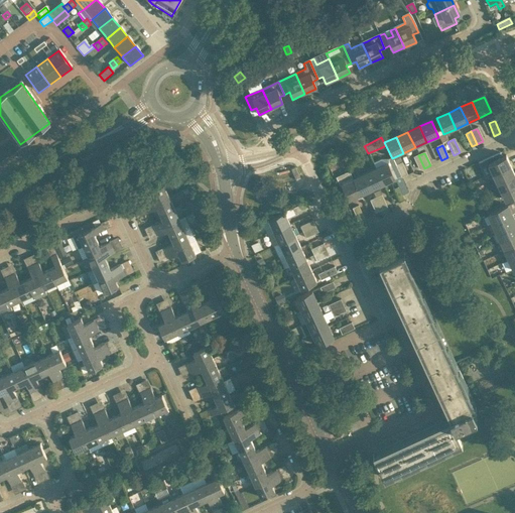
[(418,171),(424,168),(418,155),(413,158),(418,171)]
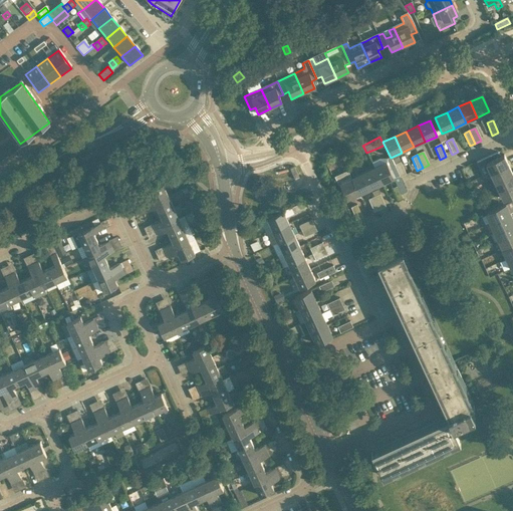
[(486,165),(490,174),(508,166),(503,157),(486,165)]
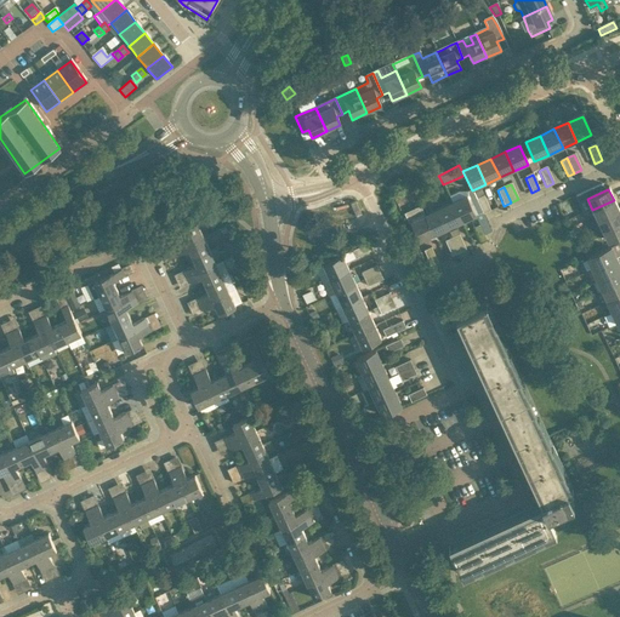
[(461,223),(475,217),(482,213),(476,200),(473,195),(471,192),(467,193),(468,196),(453,204),(461,223)]
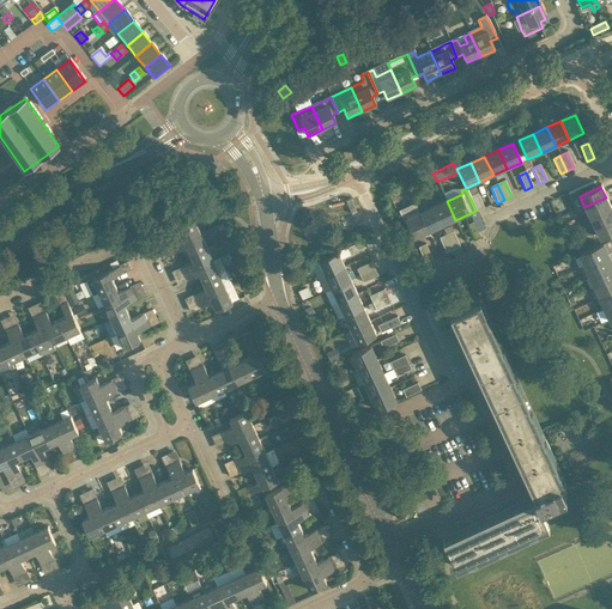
[(477,195),(470,198),(476,211),(477,213),(484,209),(477,195)]
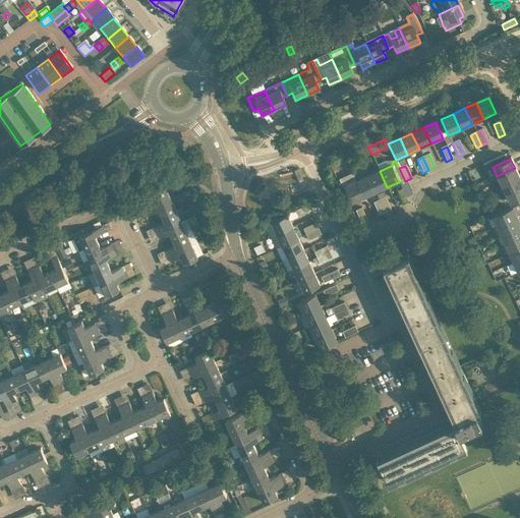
[(519,177),(515,168),(497,176),(501,185),(519,177)]
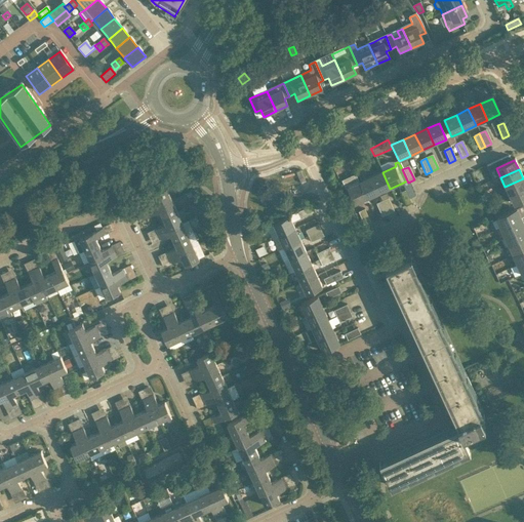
[(377,194),(390,189),(383,172),(370,178),(377,194)]
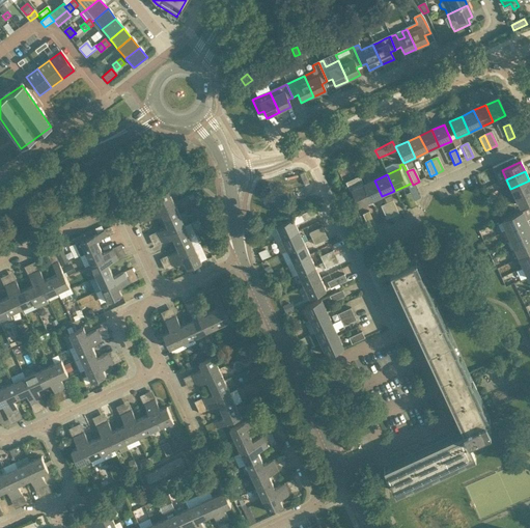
[(370,202),(363,186),(362,186),(359,177),(344,184),(349,193),(351,192),(358,207),(365,204),(366,205),(368,206),(371,205),(372,205),(370,202)]
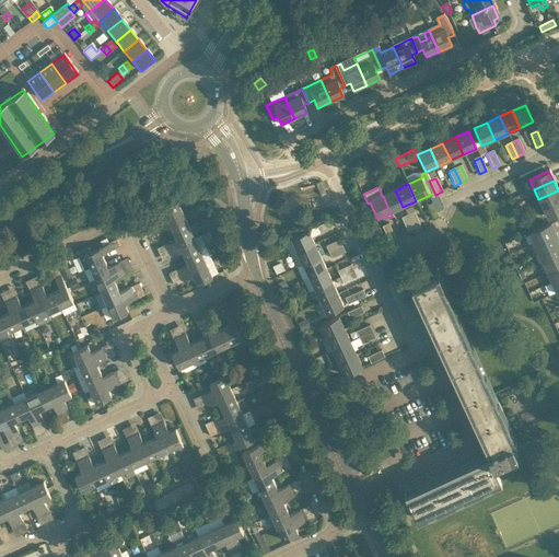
[(175,194),(177,199),(186,196),(183,190),(175,194)]
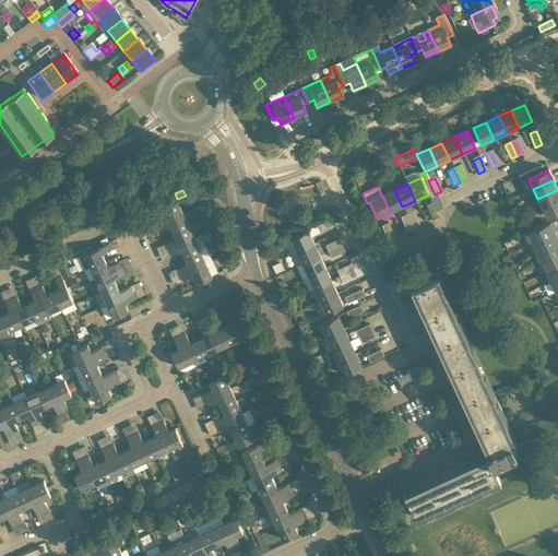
[(390,213),(402,206),(394,190),(382,196),(390,213)]
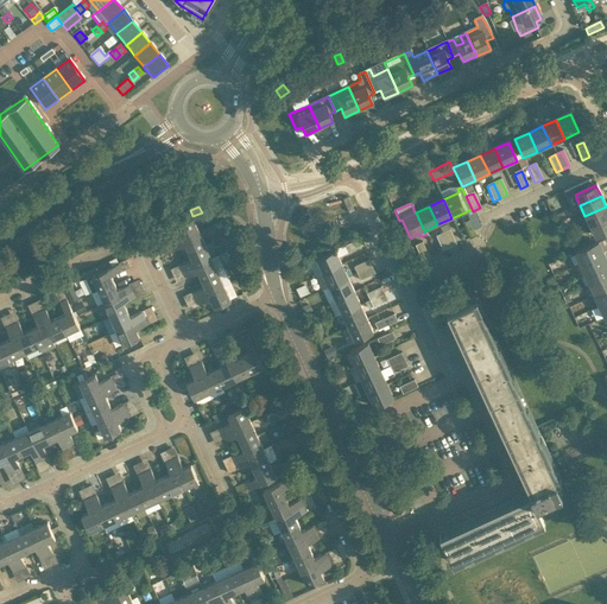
[(589,227),(606,218),(606,209),(606,207),(585,216),(589,227)]
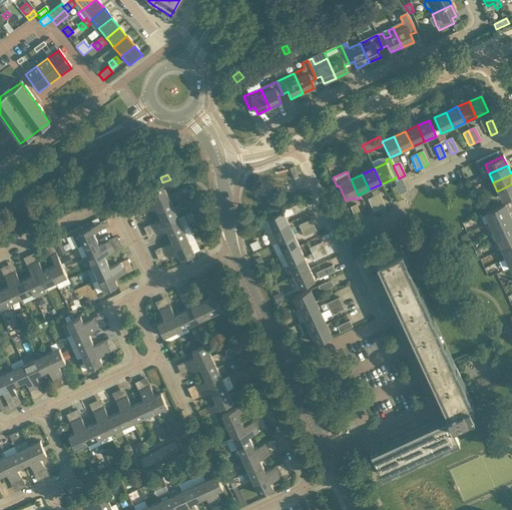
[(511,184),(497,191),(502,200),(511,195),(511,184)]
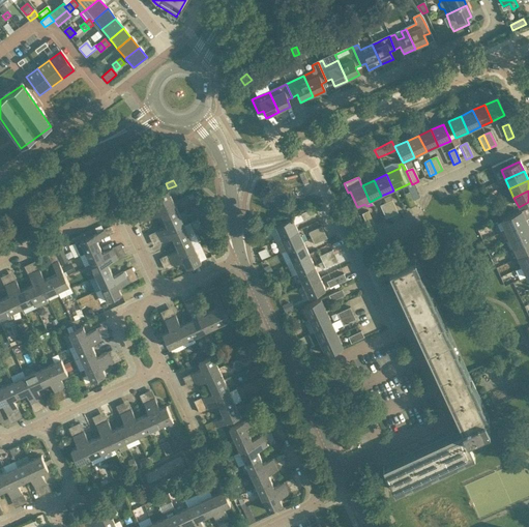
[(146,209),(148,214),(173,203),(167,192),(153,198),(156,205),(146,209)]
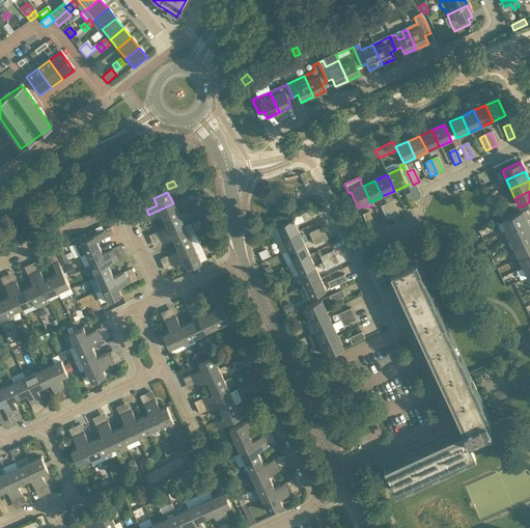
[(414,202),(413,200),(410,194),(403,196),(410,210),(416,206),(414,202)]
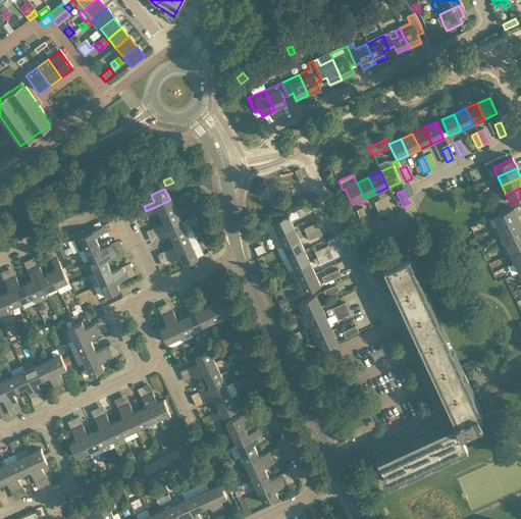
[(385,199),(379,202),(385,214),(392,211),(385,199)]
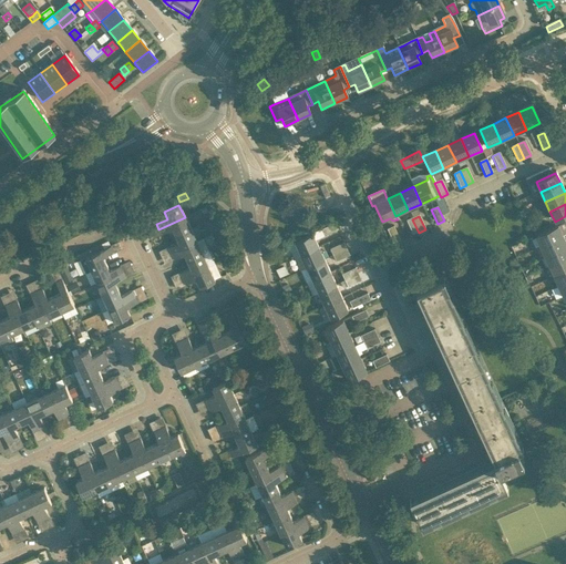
[(175,237),(191,231),(185,217),(158,229),(162,235),(173,231),(175,237)]
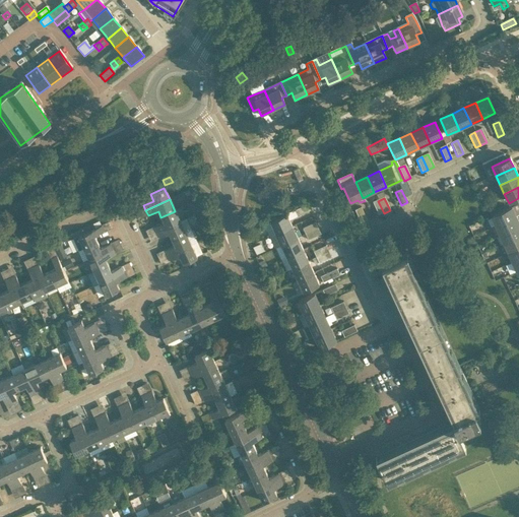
[(378,216),(384,213),(378,201),(372,203),(378,216)]
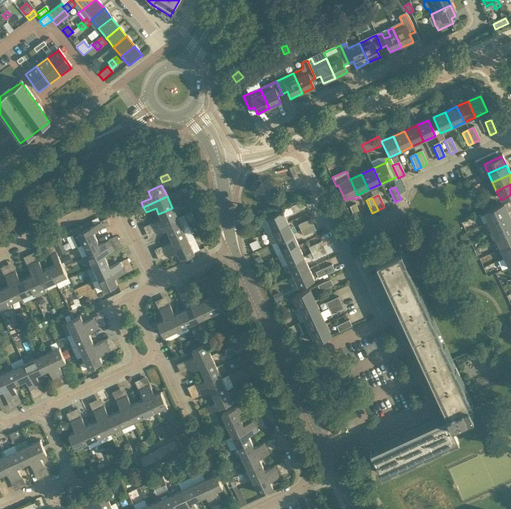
[(302,203),(289,209),(292,215),(305,209),(302,203)]
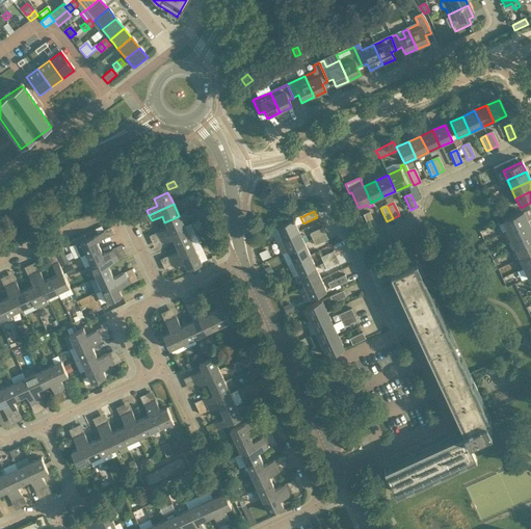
[(198,221),(205,218),(202,213),(195,215),(198,221)]
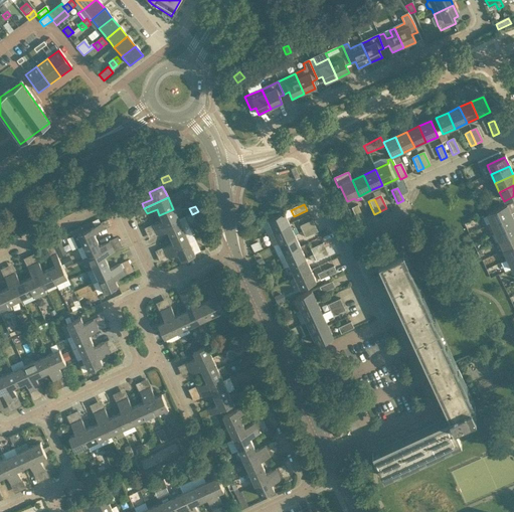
[(351,209),(356,221),(357,222),(363,219),(357,206),(351,209)]
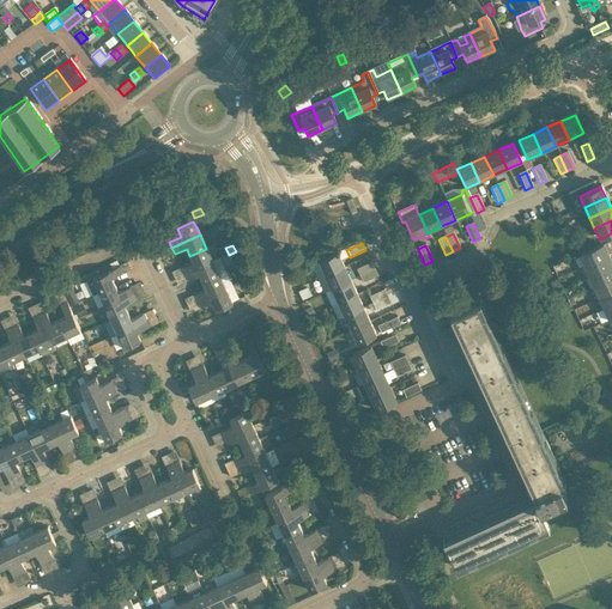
[(580,256),(585,267),(607,256),(603,245),(580,256)]
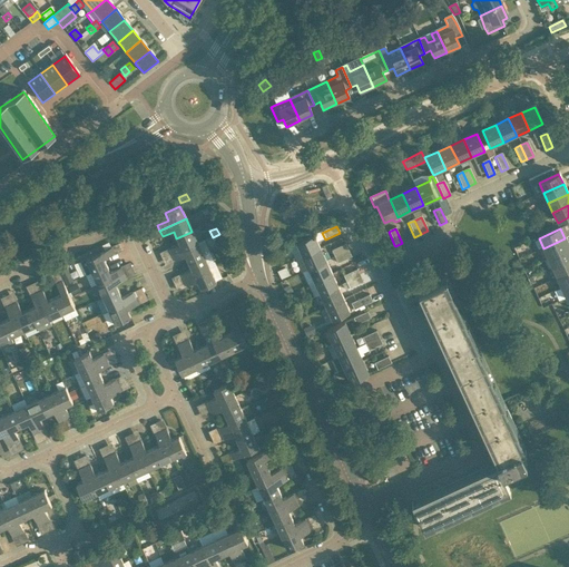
[(168,251),(172,256),(197,244),(192,232),(176,238),(179,245),(168,251)]
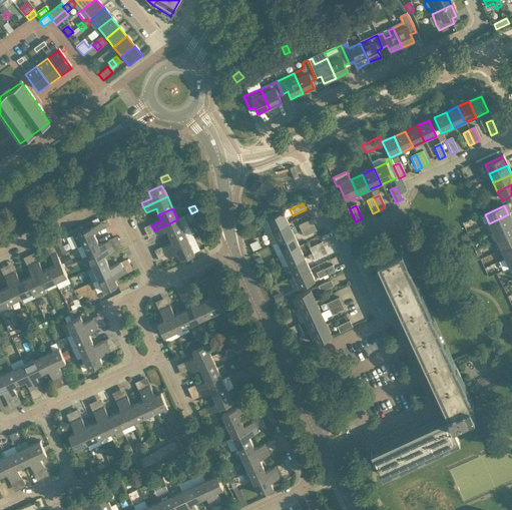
[(282,212),(266,220),(271,232),(288,224),(282,212)]
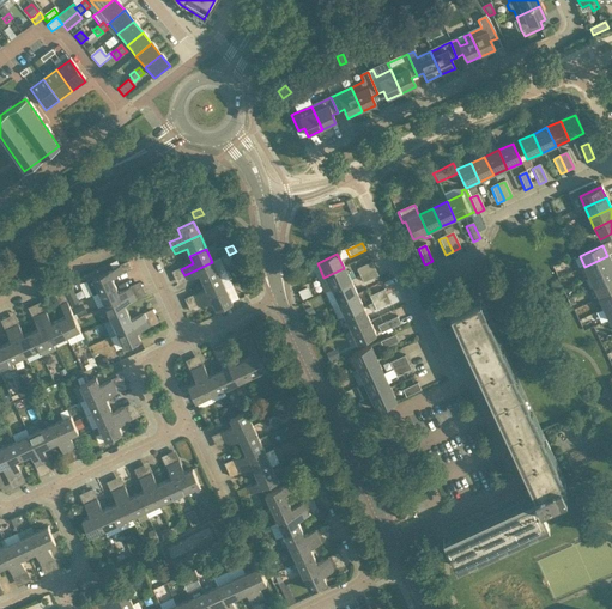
[(230,260),(235,269),(241,266),(237,256),(230,260)]
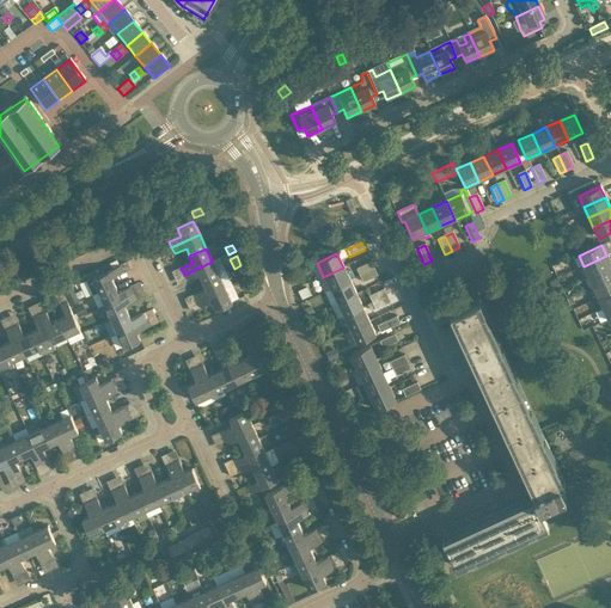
[(584,266),(588,277),(610,266),(610,265),(606,256),(584,266)]
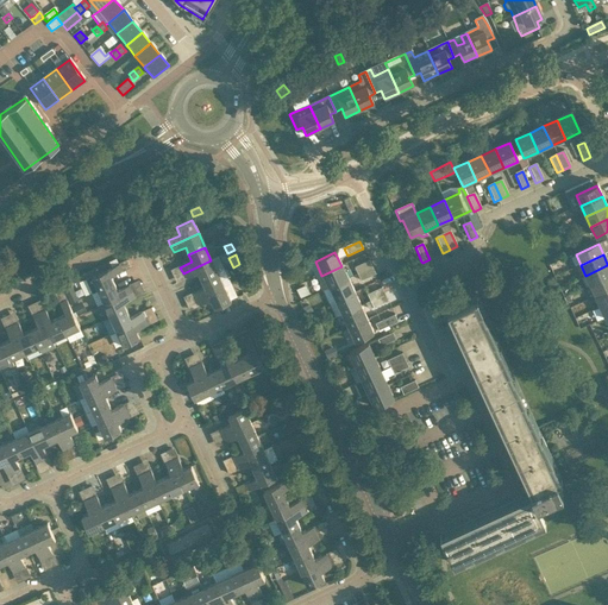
[(218,275),(211,260),(183,273),(186,279),(198,275),(201,282),(218,275)]
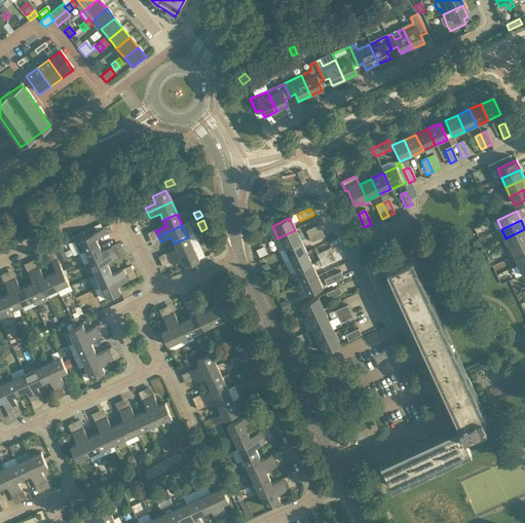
[(305,232),(307,238),(322,232),(319,226),(305,232)]
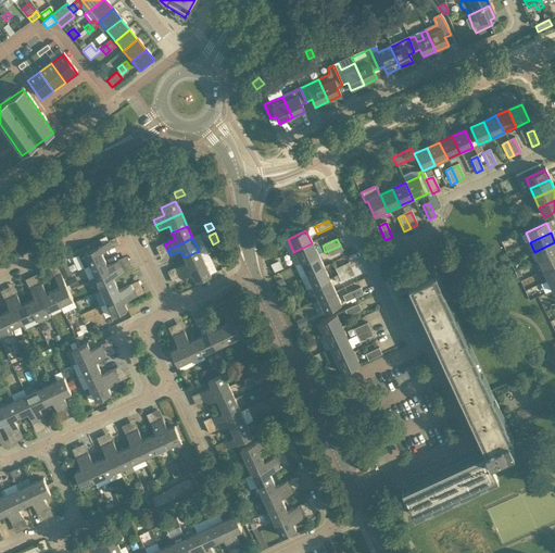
[(223,248),(222,247),(219,241),(213,244),(216,251),(223,248)]
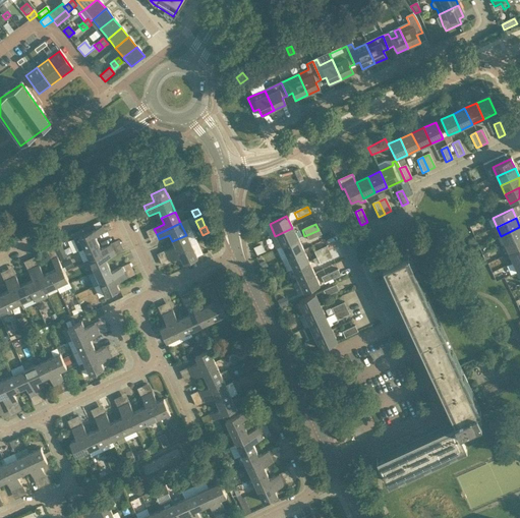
[(83,250),(97,243),(94,237),(104,233),(102,227),(72,240),(78,252),(83,250)]
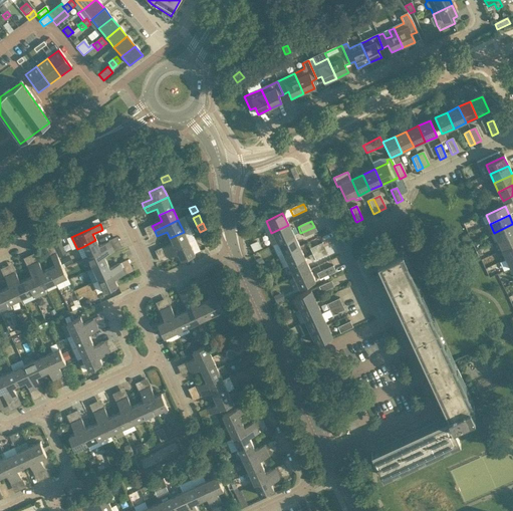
[(512,235),(512,224),(494,233),(498,242),(512,235)]
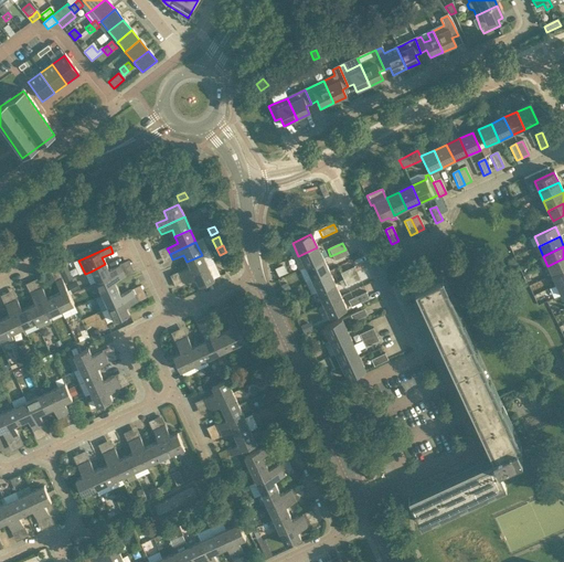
[(298,256),(305,268),(322,261),(317,247),(298,256)]
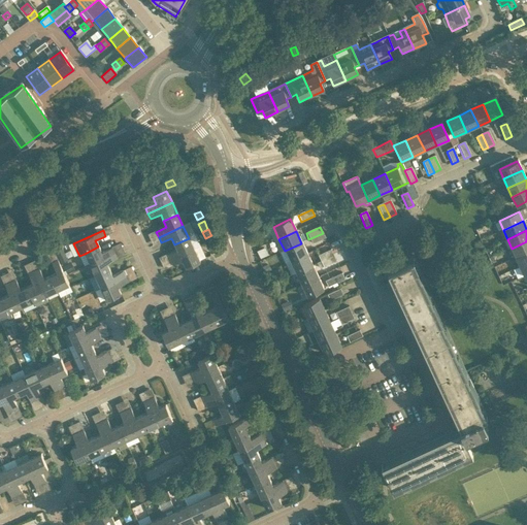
[(323,233),(308,239),(311,245),(325,239),(323,233)]
